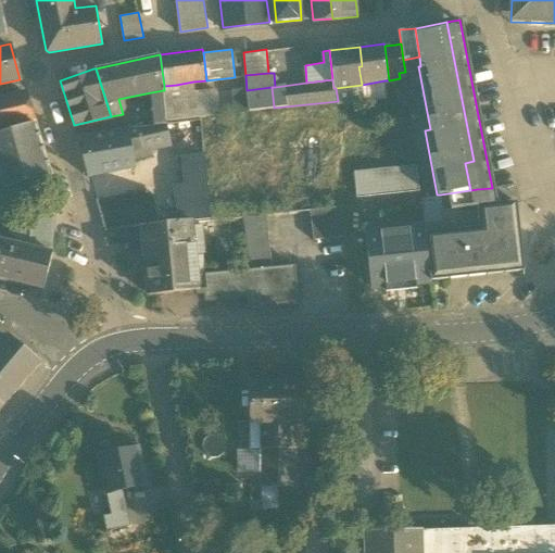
[(362,85),(364,99),(386,96),(385,80),(362,85)]
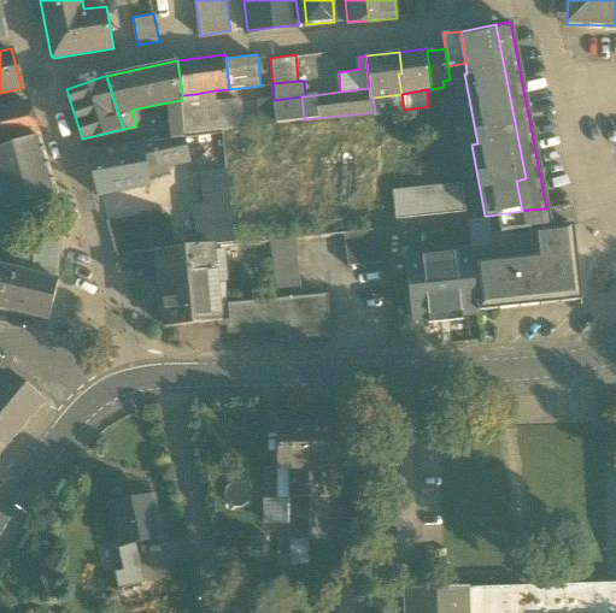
[(215,90),(195,94),(197,102),(197,106),(215,104),(215,90)]
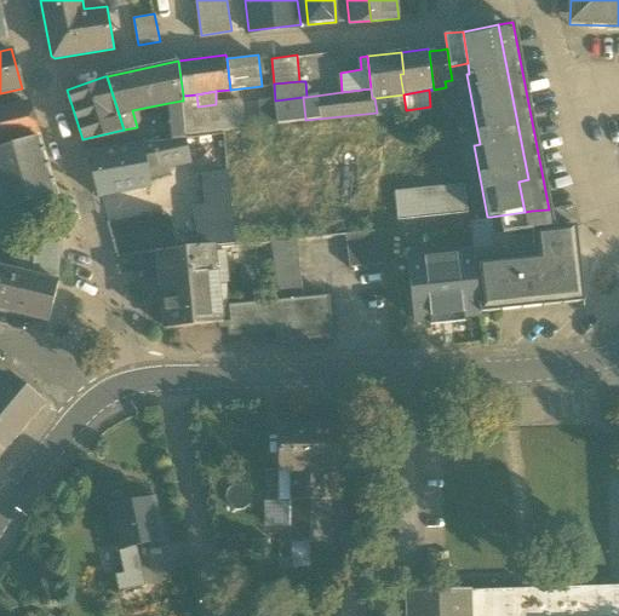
[(406,110),(403,95),(374,98),(377,113),(378,117),(405,115),(406,110)]
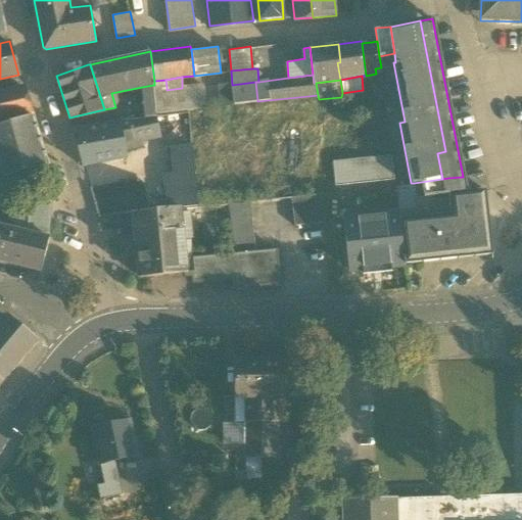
[(255,82),(232,85),(234,104),(257,100),(255,82)]
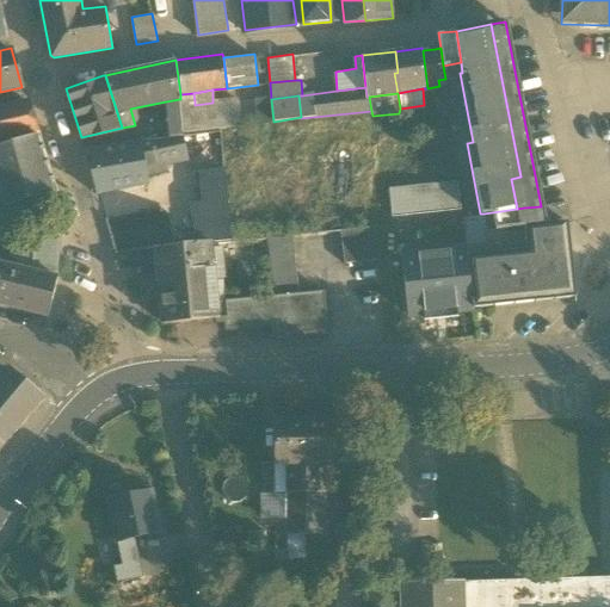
[(166,101),(168,134),(182,132),(179,101),(179,99),(166,101)]
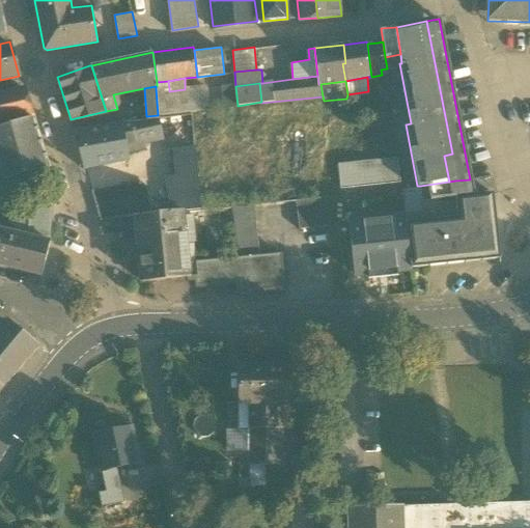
[(223,107),(238,106),(235,86),(221,87),(223,107)]
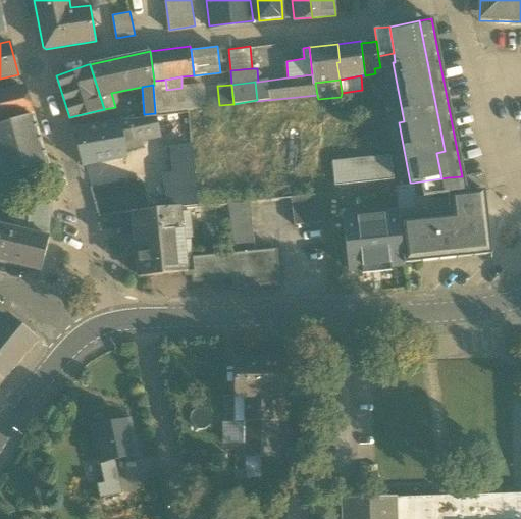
[(0,120),(33,113),(24,86),(0,91),(0,120)]
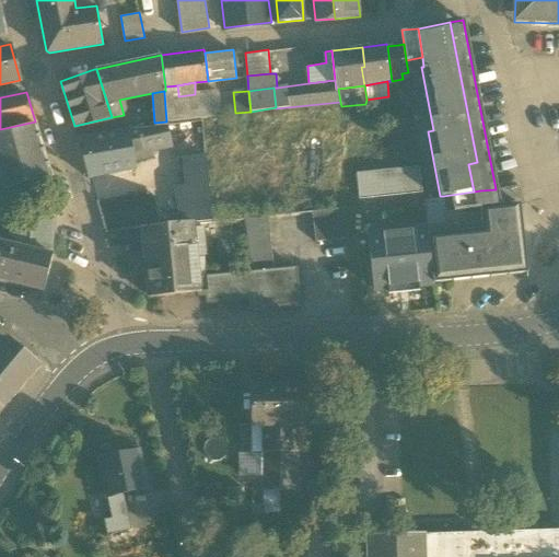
[(220,92),(195,94),(198,117),(222,115),(220,92)]
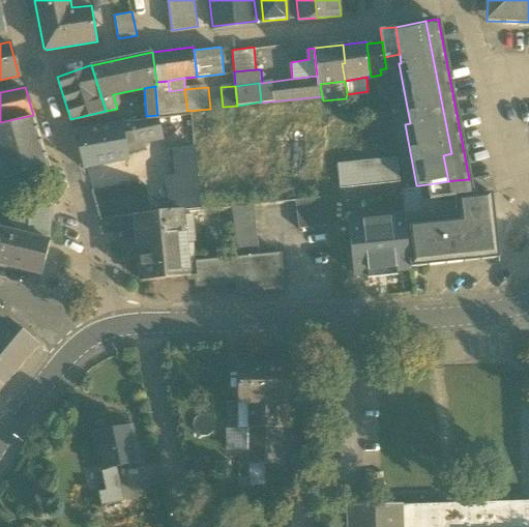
[(155,88),(157,115),(172,113),(169,91),(169,88),(155,88)]
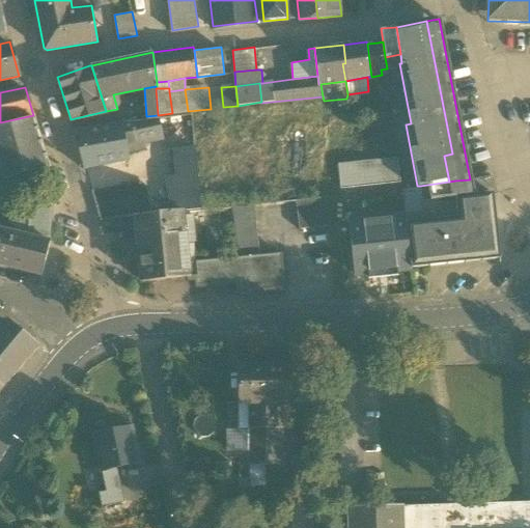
[(169,91),(172,113),(188,111),(185,89),(169,91)]
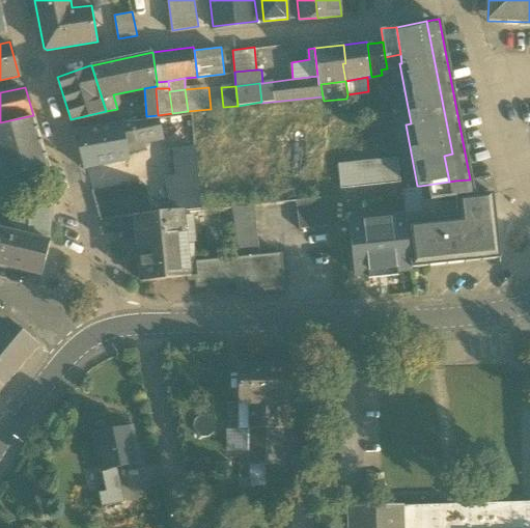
[(390,101),(377,102),(378,117),(391,117),(390,101)]
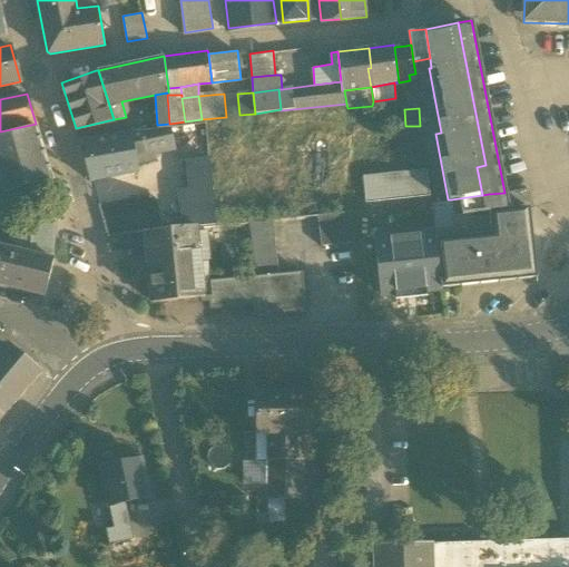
[(0,186),(2,193),(51,177),(36,126),(0,137),(0,186)]
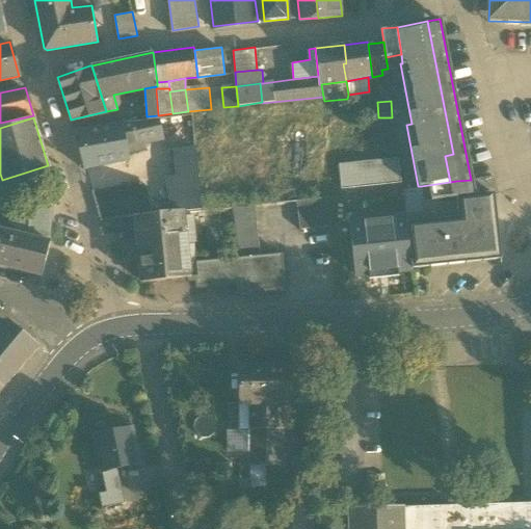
[(124,122),(127,143),(161,136),(159,117),(124,122)]
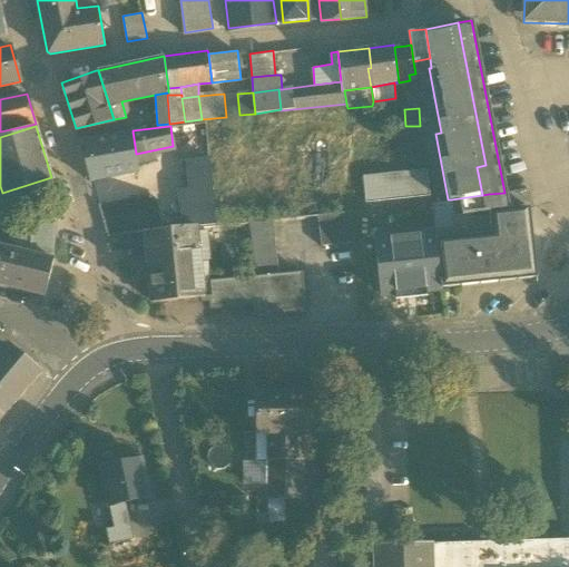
[(80,139),(90,181),(131,172),(137,166),(136,154),(133,130),(80,139)]
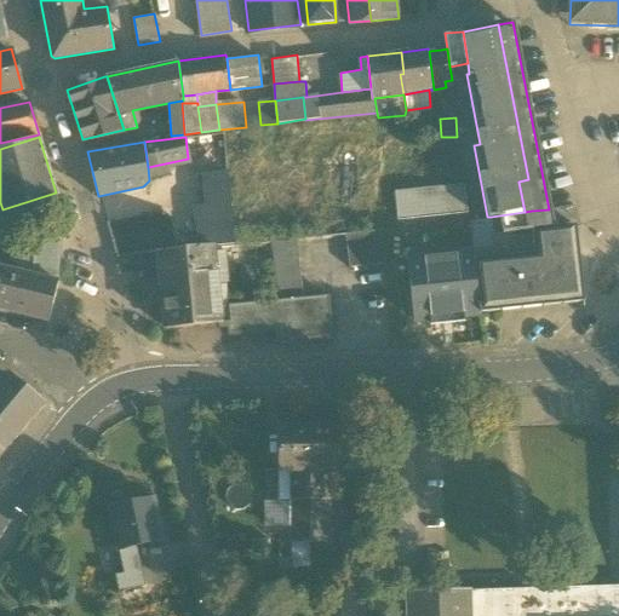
[(229,172),(210,173),(212,205),(201,206),(205,246),(212,245),(235,243),(229,172)]
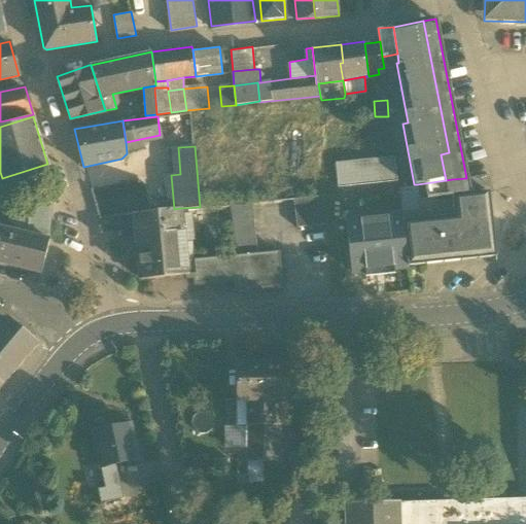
[(395,155),(384,156),(386,181),(399,180),(395,155)]
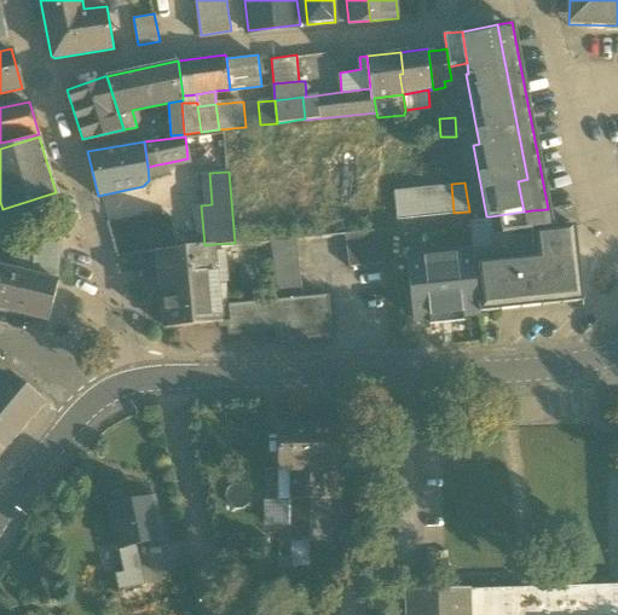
[(439,214),(454,213),(451,184),(437,185),(439,214)]
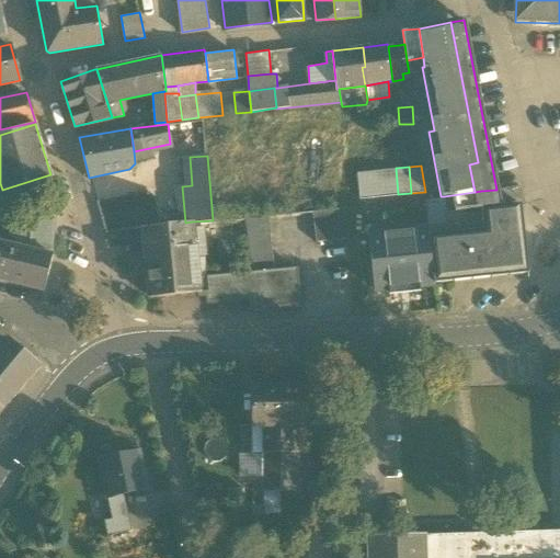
[(385,195),(398,194),(396,168),(383,170),(385,195)]
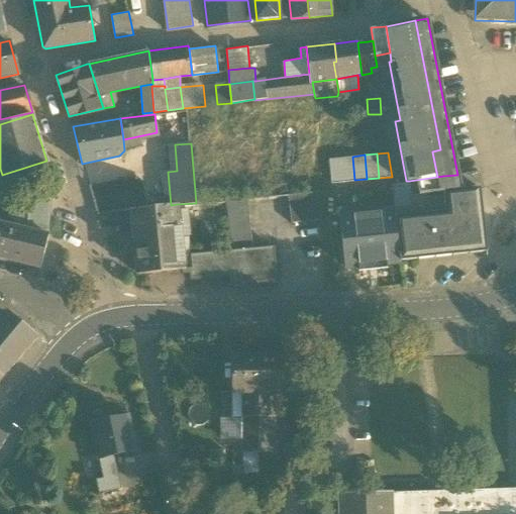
[(342,182),(354,180),(352,157),(340,158),(342,182)]
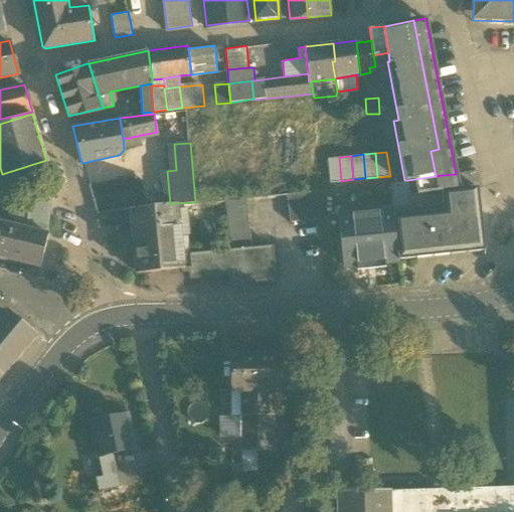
[(331,182),(341,181),(339,157),(328,158),(331,182)]
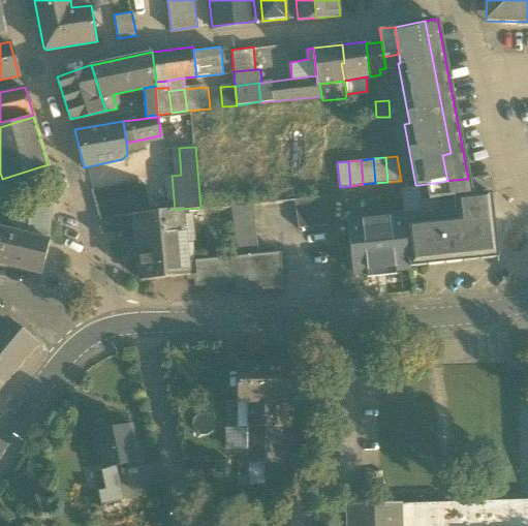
[(454,180),(447,181),(418,185),(422,209),(404,211),(409,257),(498,248),(493,191),(457,195),(454,180)]
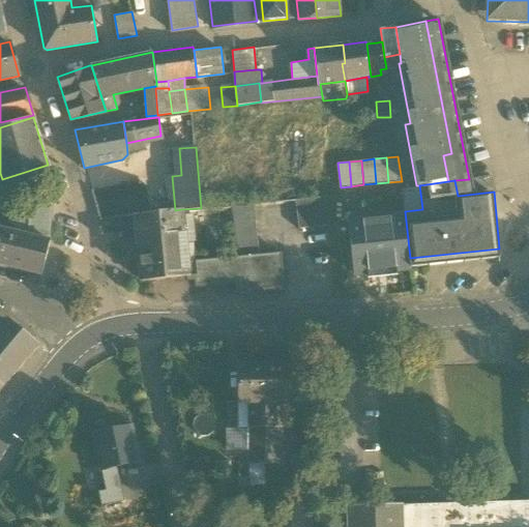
[(0,250),(43,261),(49,231),(52,194),(6,198),(0,198),(0,250)]
